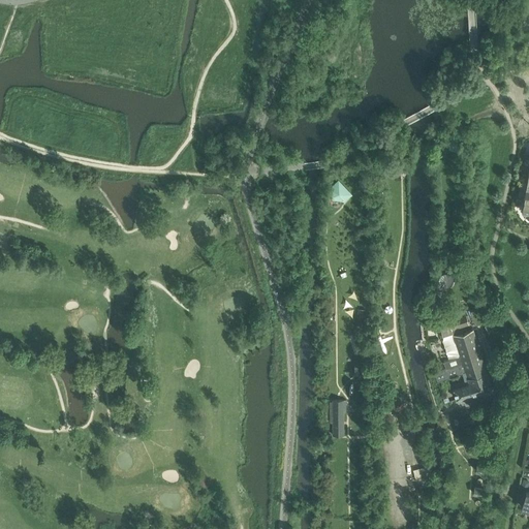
[(394,164),(391,172),(397,174),(400,166),(394,164)]
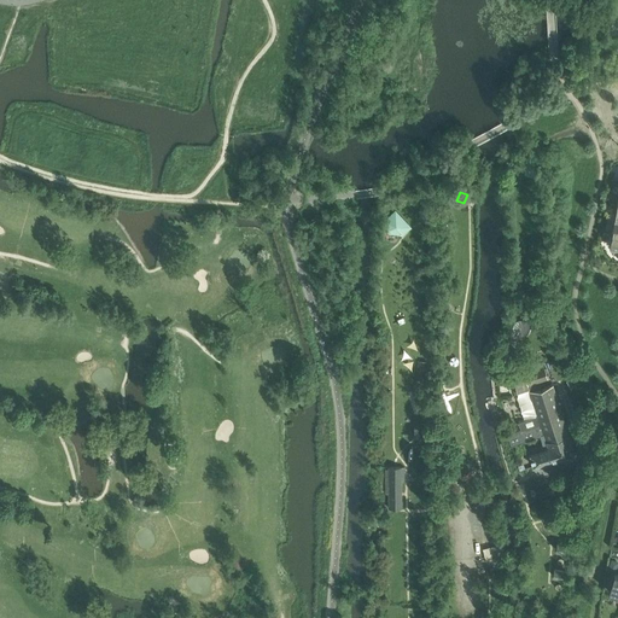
[(400,238),(413,226),(397,210),(384,222),(400,238)]
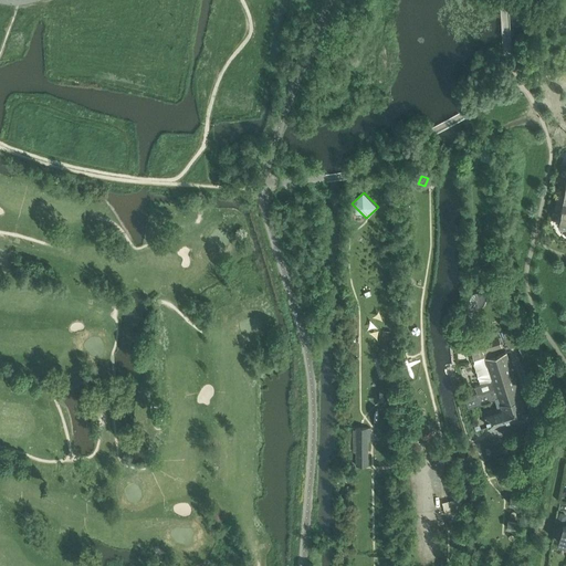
[(499,336),(480,343),(485,358),(495,388),(500,401),(502,410),(494,412),(485,415),(489,426),(527,416),(523,405),(506,353),(499,354),(496,348),(502,346),(499,336)]
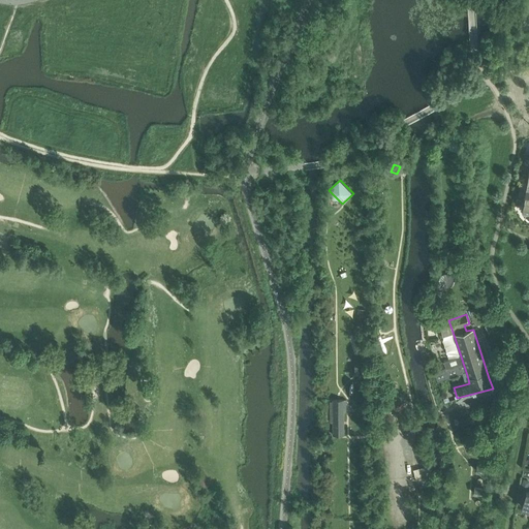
[(437,381),(449,377),(463,373),(460,364),(434,372),(437,381)]
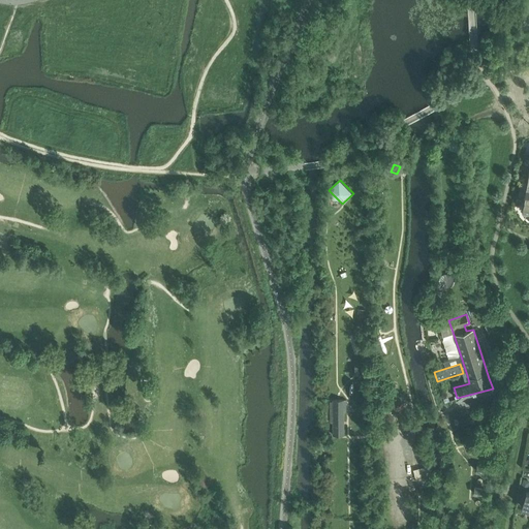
[(346,400),(333,400),(333,435),(343,435),(343,408),(346,408),(346,400)]
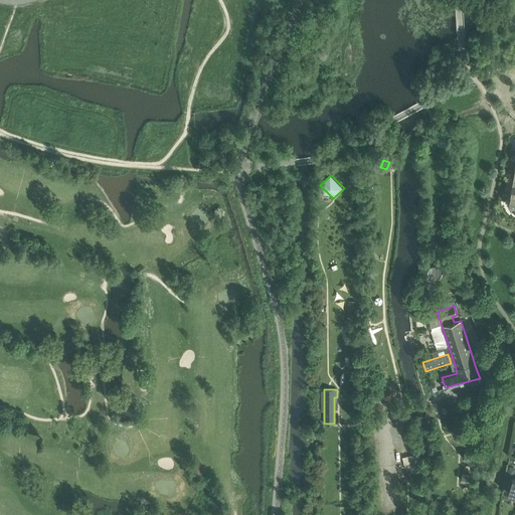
All buildings are outlined.
